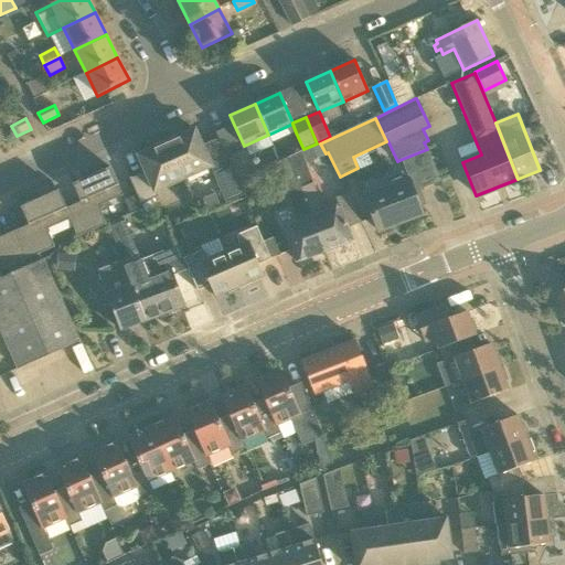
[(234,125),(216,134),(219,138),(227,158),(231,156),(245,149),(244,146),(234,125)]
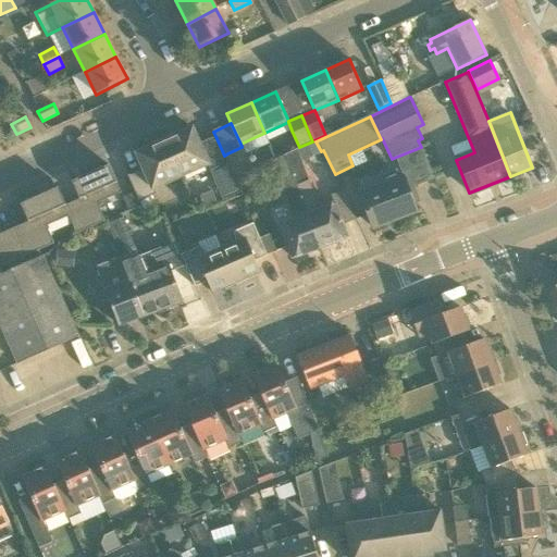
[(237,187),(224,156),(215,136),(199,144),(193,128),(163,141),(178,177),(207,165),(220,196),(237,187)]
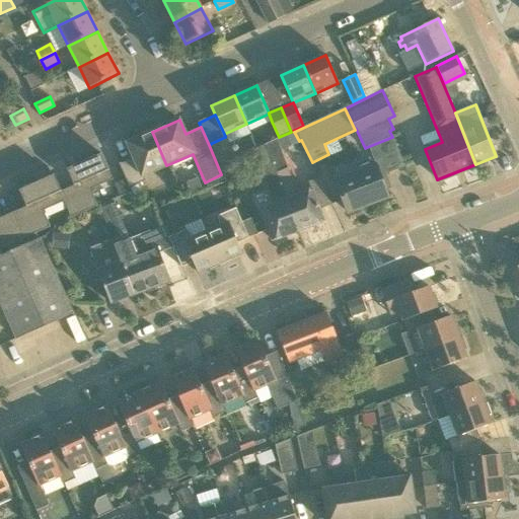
[(143,175),(166,165),(152,132),(128,143),(134,157),(119,163),(130,189),(145,181),(143,175)]
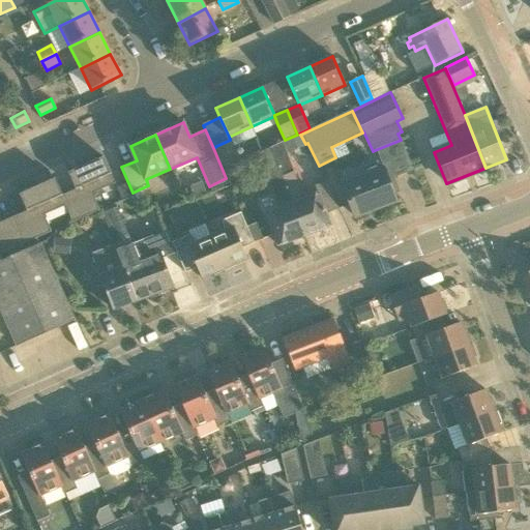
[(300,135),(283,143),(287,153),(305,144),(300,135)]
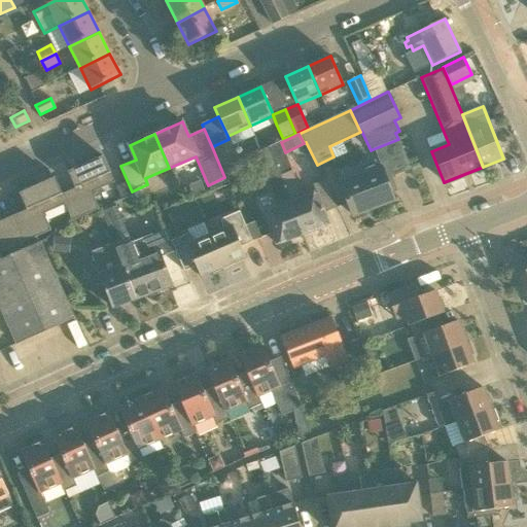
[(229,139),(215,145),(223,169),(238,162),(229,139)]
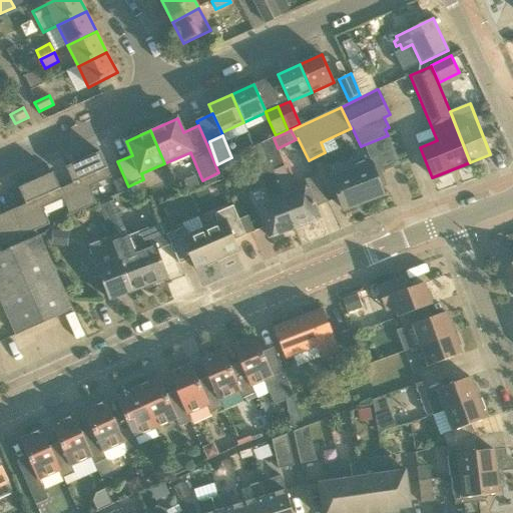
[(371,164),(369,164),(366,156),(349,163),(352,171),(332,178),(344,210),(384,194),(376,174),(400,165),(389,135),(388,135),(363,145),(371,164)]
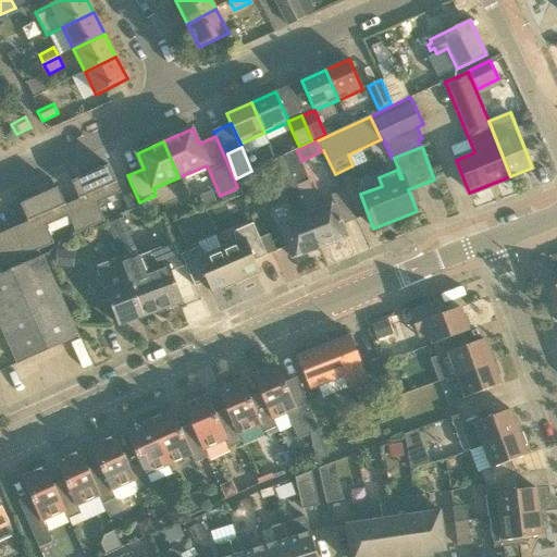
[(309,181),(308,182),(296,151),(283,157),(320,248),(347,237),(343,225),(357,220),(343,192),(331,196),(334,205),(317,211),(316,207),(317,201),(309,181)]
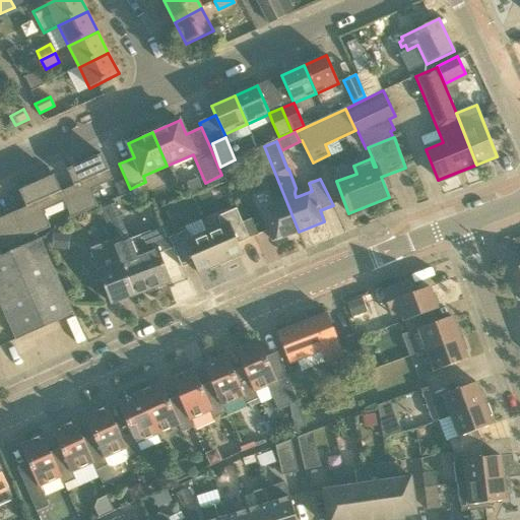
[(273,242),(299,232),(264,146),(253,151),(265,178),(272,197),(276,200),(278,204),(261,210),(273,242)]
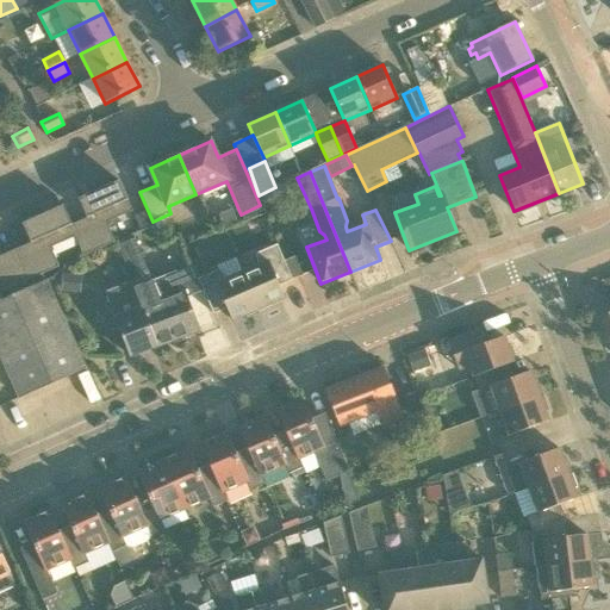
[(87,218),(70,225),(76,236),(85,256),(116,242),(106,223),(132,211),(119,181),(79,199),(87,218)]
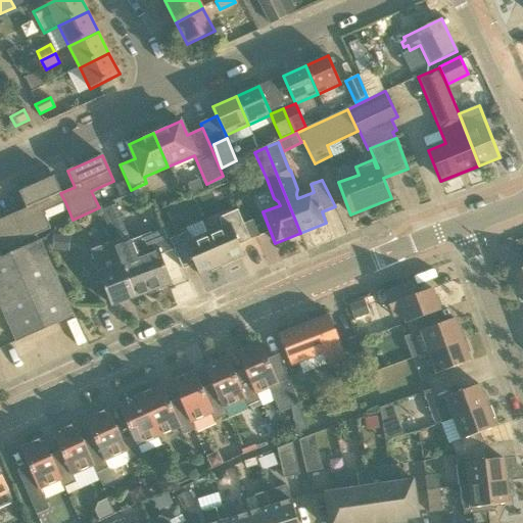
[(12,215),(25,240),(50,229),(43,212),(65,202),(60,193),(53,177),(19,192),(27,208),(12,215)]
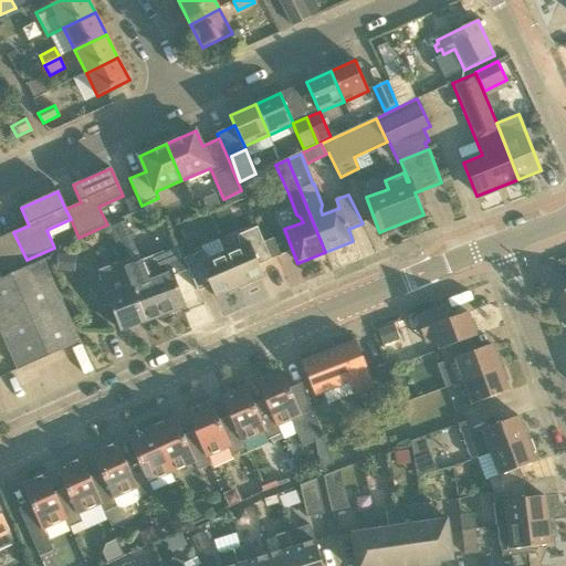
[(137,196),(124,201),(129,213),(143,208),(137,196)]
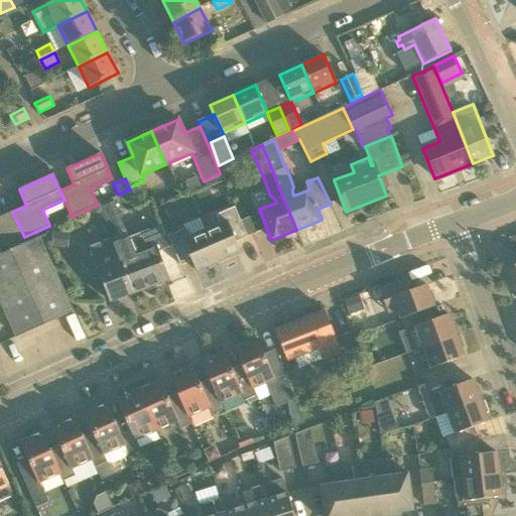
[(115,201),(101,206),(111,233),(125,228),(115,201)]
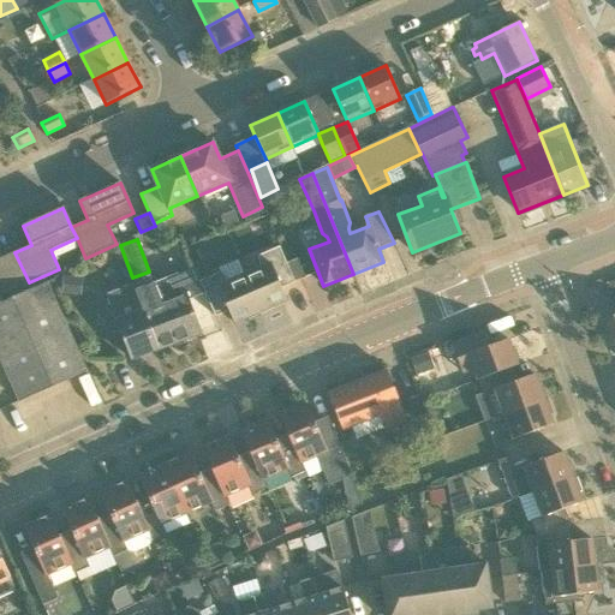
[(245,275),(261,312),(287,302),(281,288),(294,282),(280,248),(258,256),(261,268),(245,275)]
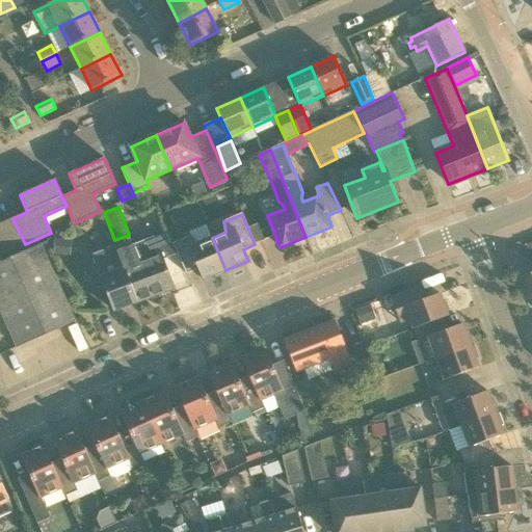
[(0,255),(25,244),(12,218),(0,223),(0,255)]
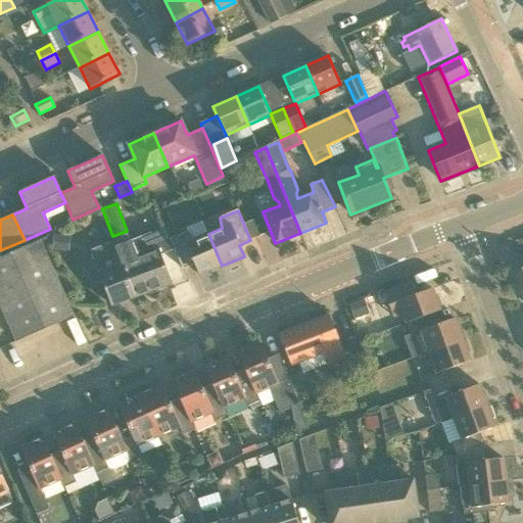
[(222,266),(208,234),(194,240),(188,232),(171,239),(183,270),(194,265),(199,276),(222,266)]
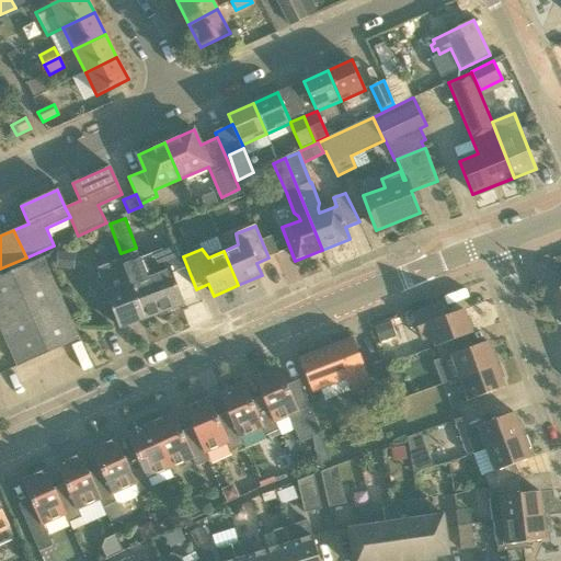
[(122,260),(144,318),(183,302),(182,301),(162,250),(156,252),(156,251),(153,252),(155,253),(140,259),(140,258),(138,258),(139,259),(126,264),(125,263),(124,264),(124,265),(122,260)]
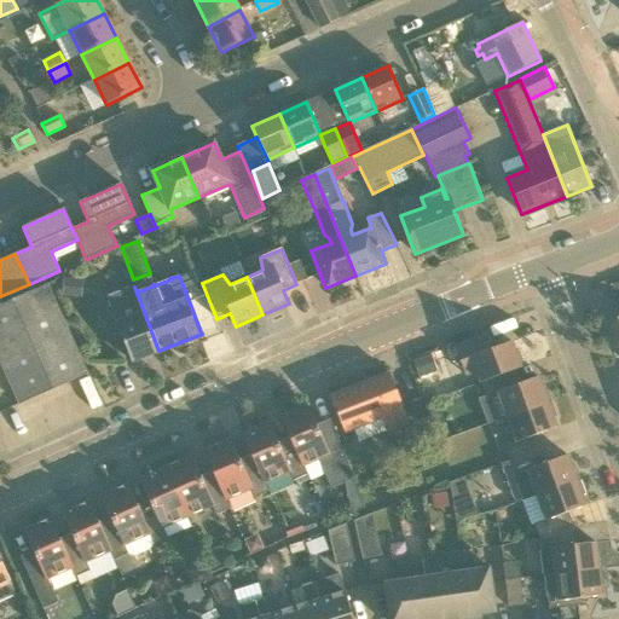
[(47,284),(0,305),(0,359),(19,405),(87,375),(47,284)]
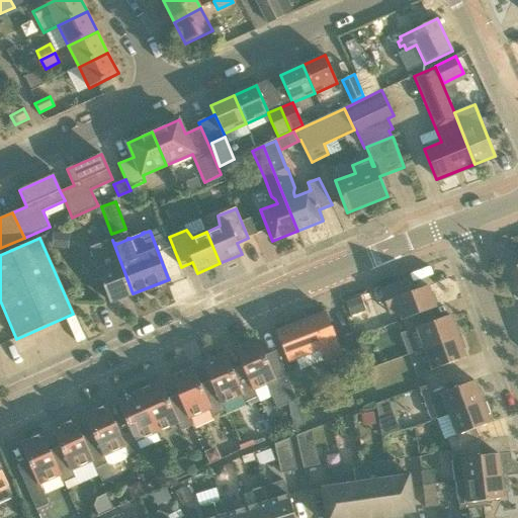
[(133,293),(112,240),(89,248),(110,303),(133,293)]
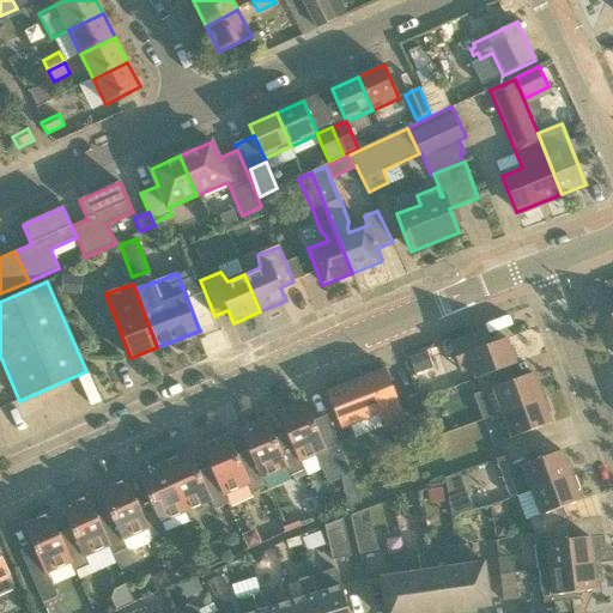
[(477,380),(503,369),(516,364),(516,363),(519,362),(514,347),(511,349),(507,339),(490,345),(485,332),(450,344),(456,358),(467,354),(477,380)]
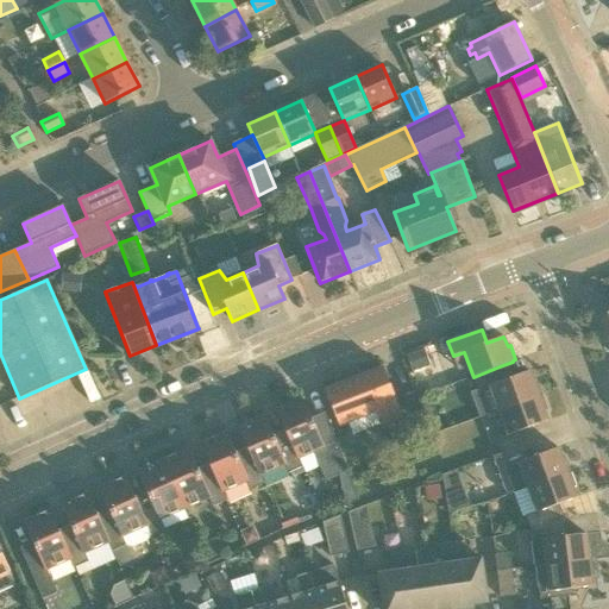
[(380,425),(402,415),(383,366),(326,389),(339,425),(375,412),(380,425)]
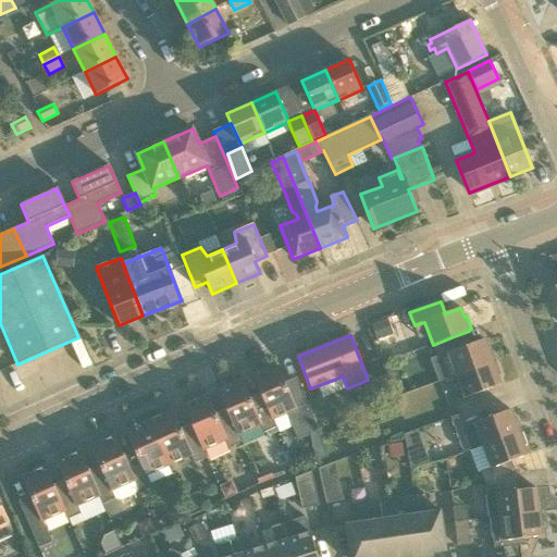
[(448,354),(456,375),(495,361),(491,347),(489,348),(484,339),(462,348),(457,335),(433,345),(437,358),(448,354)]
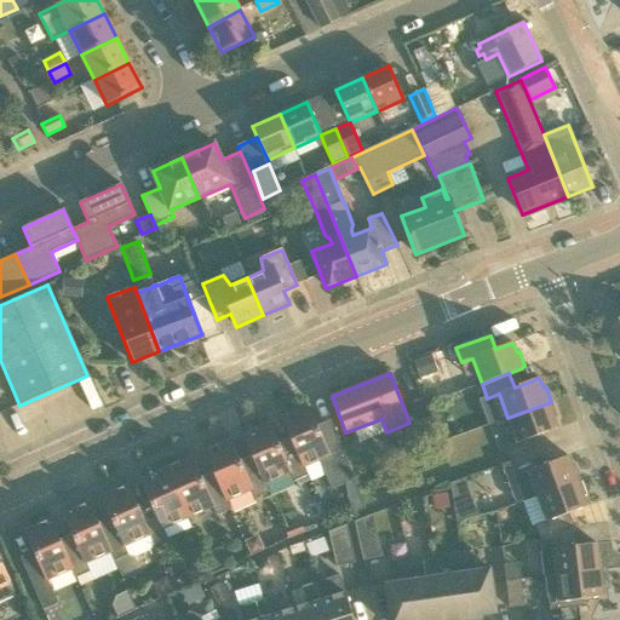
[(557,417),(551,402),(507,418),(517,443),(506,447),(511,461),(539,452),(533,437),(558,428),(555,418),(557,417)]
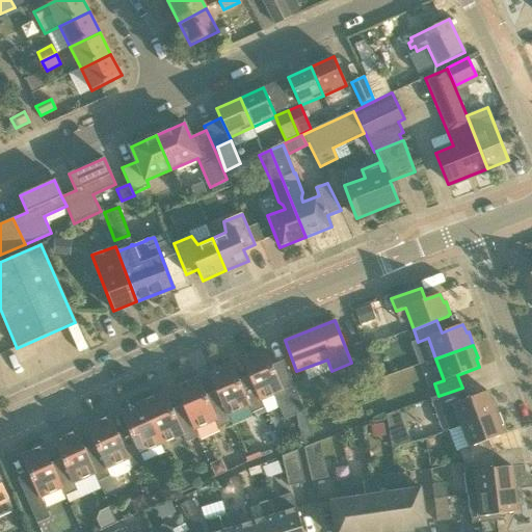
[(280,408),(285,420),(304,411),(286,365),(273,370),(264,348),(241,358),(250,380),(260,401),(261,401),(264,408),(266,414),(280,408)]
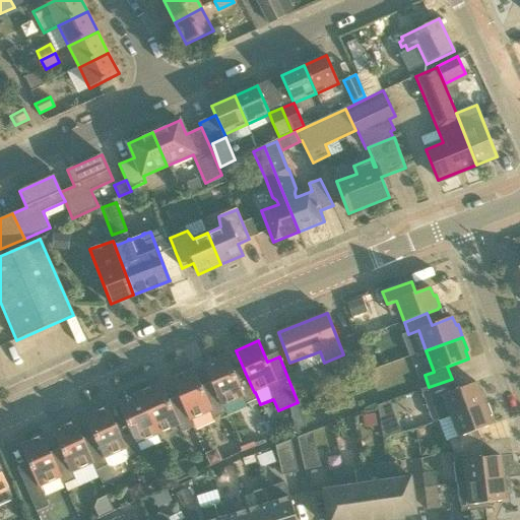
[(247,404),(258,399),(255,392),(254,392),(245,372),(236,376),(225,354),(203,365),(213,386),(222,406),(223,406),(243,397),(247,404)]
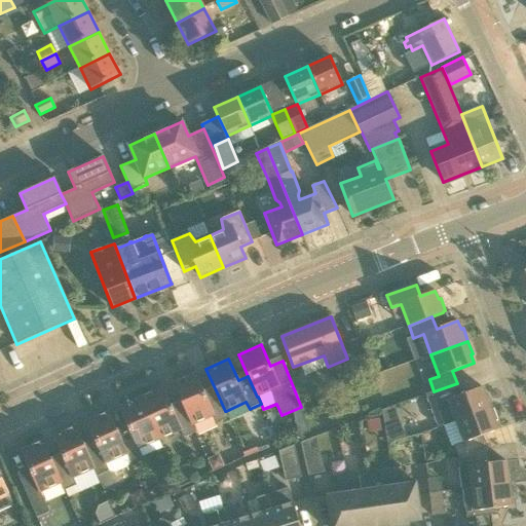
[(174,383),(183,405),(192,425),(193,425),(214,416),(217,423),(229,418),(226,411),(225,411),(216,390),(205,395),(196,373),(174,383)]
